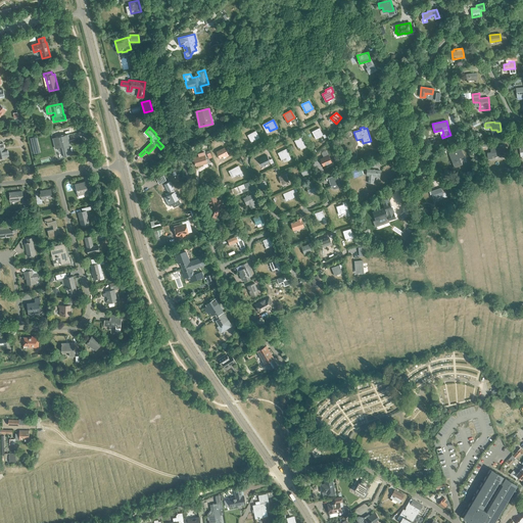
[(312,132),(316,139),(323,135),(319,128),(312,132)]
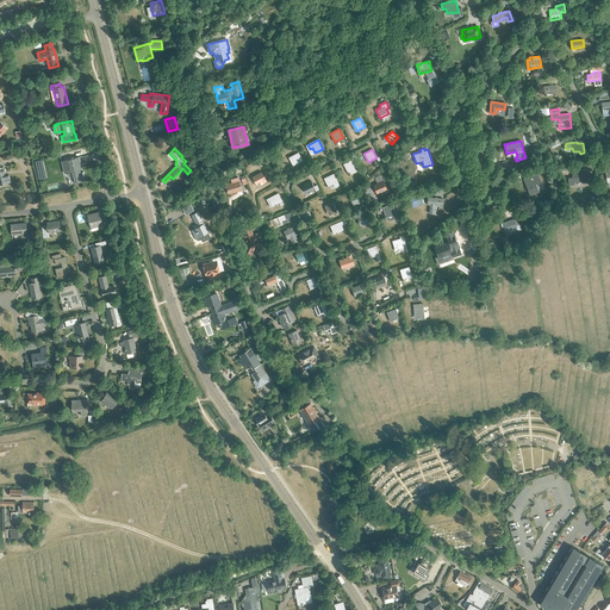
[(294,165),(302,161),(298,153),(290,157),(291,161),(292,161),(294,165)]
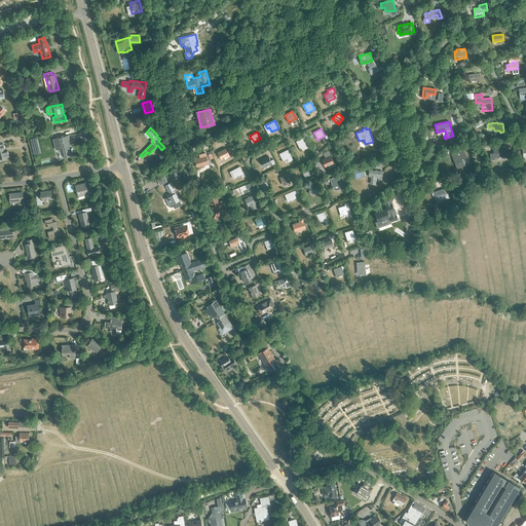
[(70,142),(68,136),(52,140),(55,149),(64,147),(67,157),(73,155),(72,150),(73,150),(72,148),(71,148),(71,146),(70,142)]
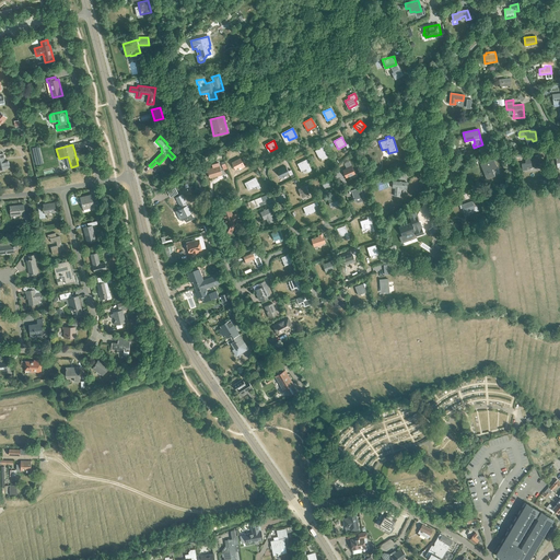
[(315,150),(319,159),(327,154),(323,147),(315,150)]
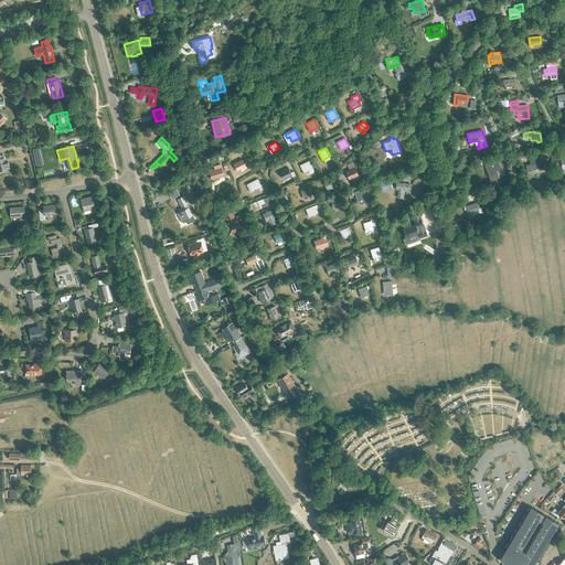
[(0,152),(0,171),(7,170),(10,169),(9,162),(6,163),(3,155),(1,156),(0,152)]
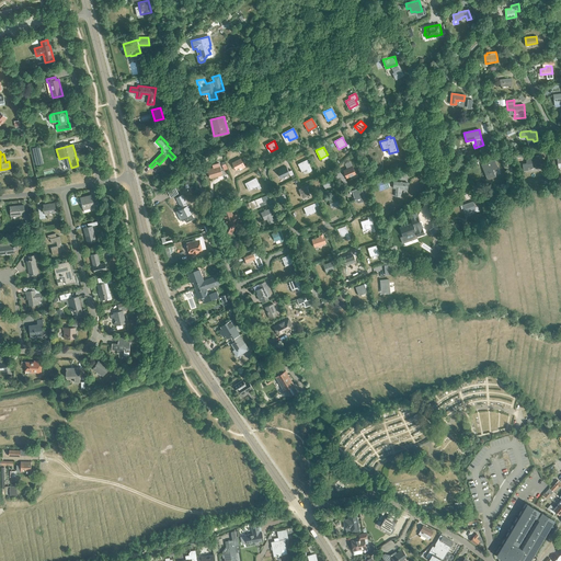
[(242,169),(245,168),(240,158),(232,163),(235,167),(236,165),(238,169),(241,167),(242,169)]
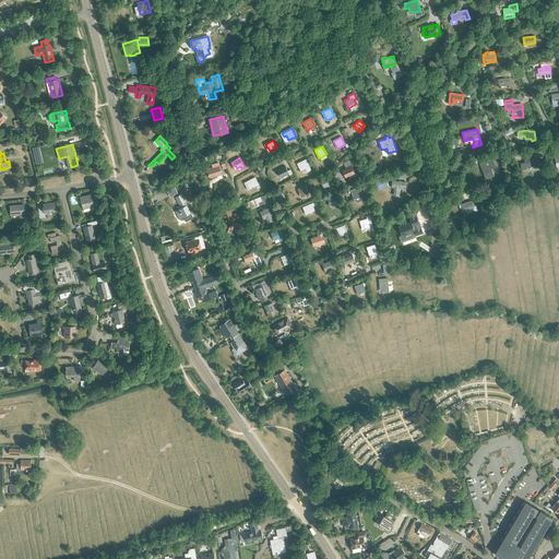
[(537,158),(531,158),(531,157),(524,158),(525,163),(521,163),(522,170),(526,169),(525,167),(538,165),(537,158)]
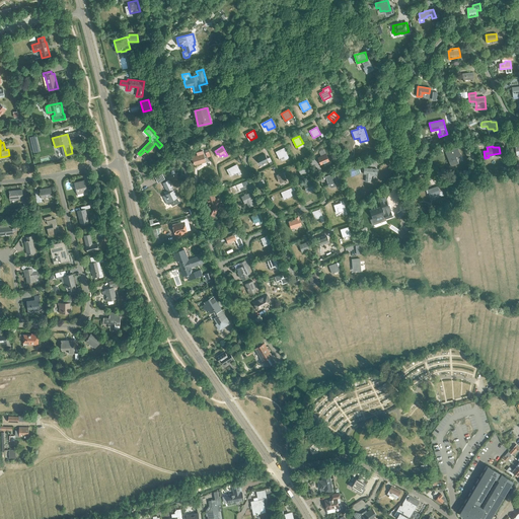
[(449,152),(446,154),(451,166),(459,163),(456,156),(458,155),(458,156),(460,155),(457,147),(453,149),(449,151),(449,152)]
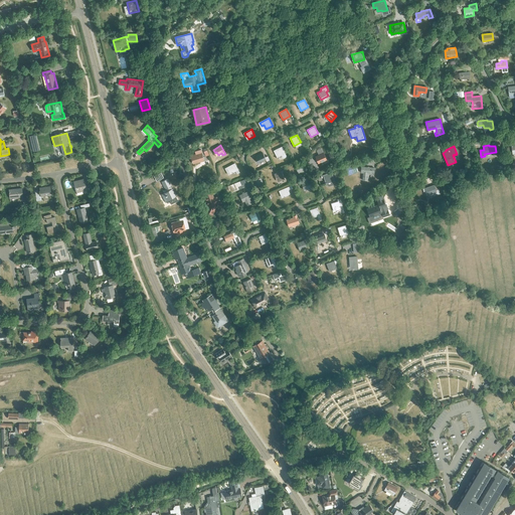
[(283,159),(287,157),(282,147),(274,151),(276,154),(277,153),(279,156),(282,155),(283,159)]
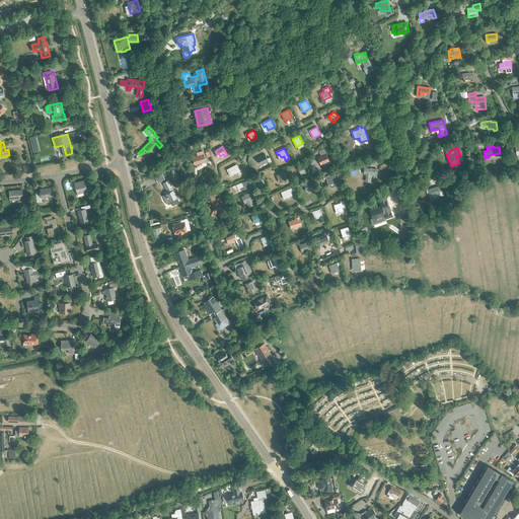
[(203,154),(202,151),(197,153),(197,156),(191,157),(192,161),(193,161),(195,165),(201,163),(201,161),(205,160),(203,154)]
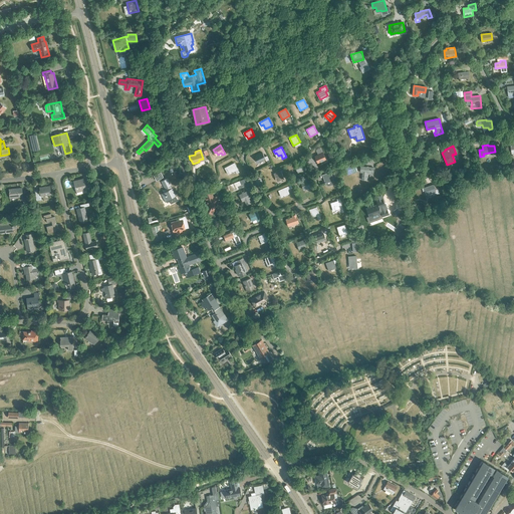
[(316,156),(314,156),(316,160),(317,159),(319,162),(325,159),(323,153),(324,153),(322,150),(315,153),(316,156)]
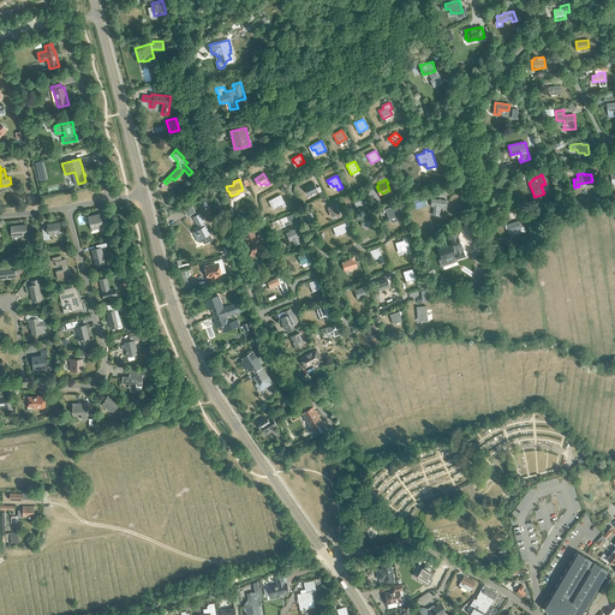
[(314,183),(304,187),(309,195),(317,191),(318,192),(322,191),(320,186),(316,187),(314,183)]
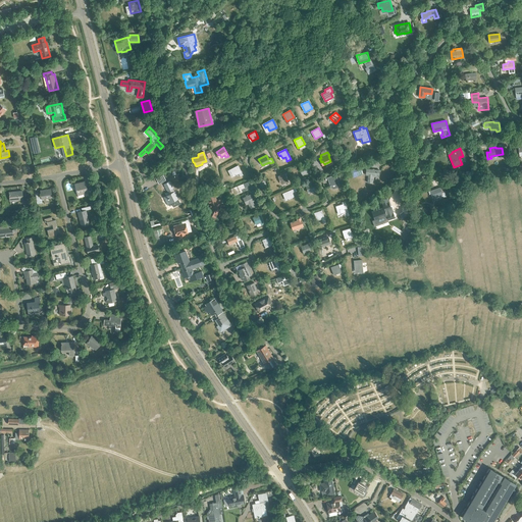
[(235,175),(242,172),(238,165),(230,170),(231,172),(233,172),(235,175)]
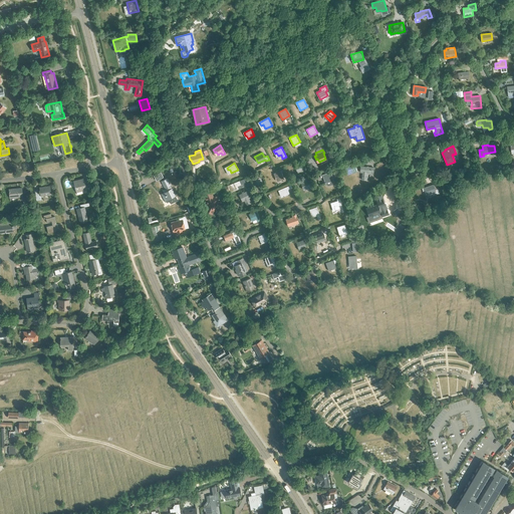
[(300,172),(304,170),(301,163),(294,166),(296,171),(299,170),(300,172)]
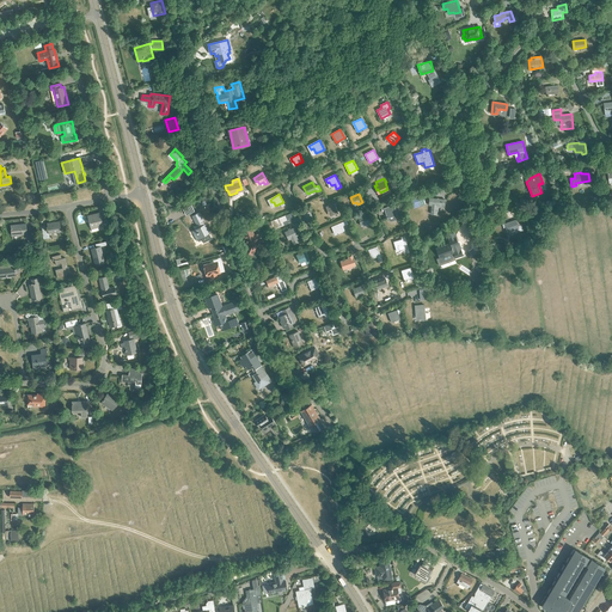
[(438,207),(445,207),(445,200),(429,199),(429,204),(432,206),(432,214),(438,214),(438,207)]
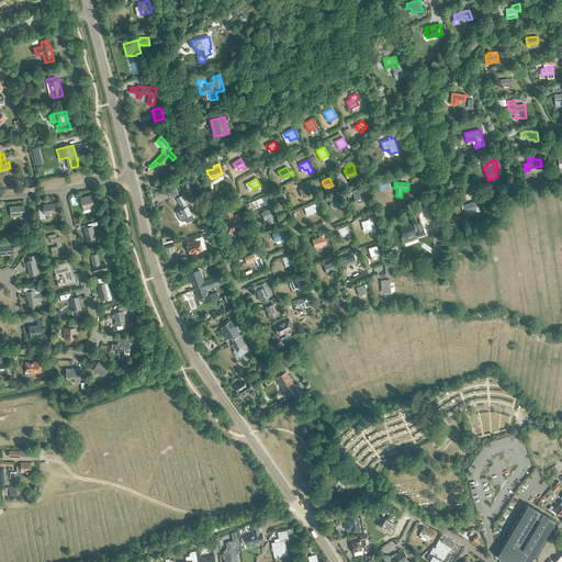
[(307,187),(305,188),(304,186),(301,187),(302,189),(300,190),(302,197),(305,195),(306,198),(311,195),(307,187)]
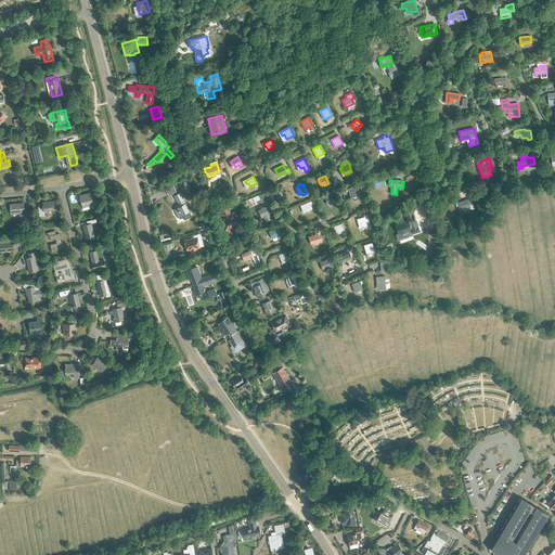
[(361,191),(364,190),(362,184),(360,185),(357,186),(357,185),(348,189),(351,197),(352,197),(352,199),(355,201),(360,199),(360,197),(360,194),(359,192),(361,191)]
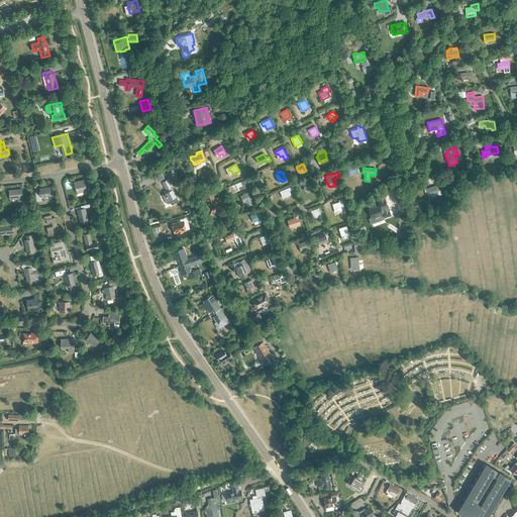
[(174,189),(173,189),(172,187),(173,187),(169,179),(163,182),(167,190),(168,192),(162,195),(166,203),(178,197),(174,189)]
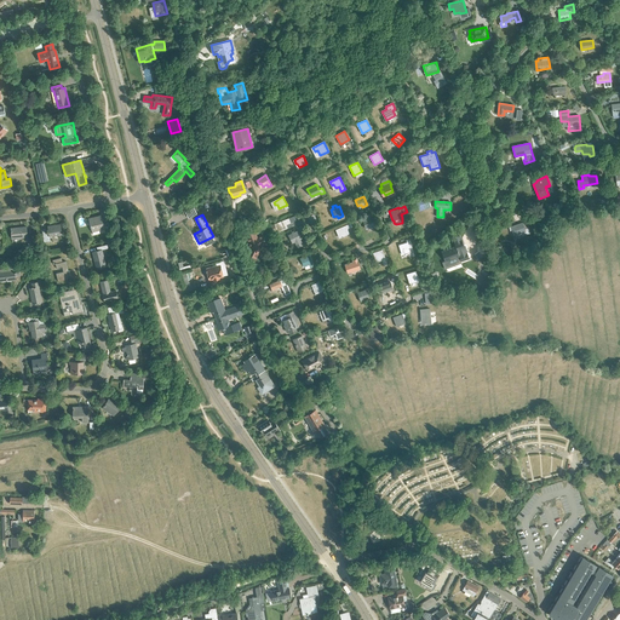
[(362,219),(366,229),(375,225),(373,220),(377,219),(375,214),(362,219)]
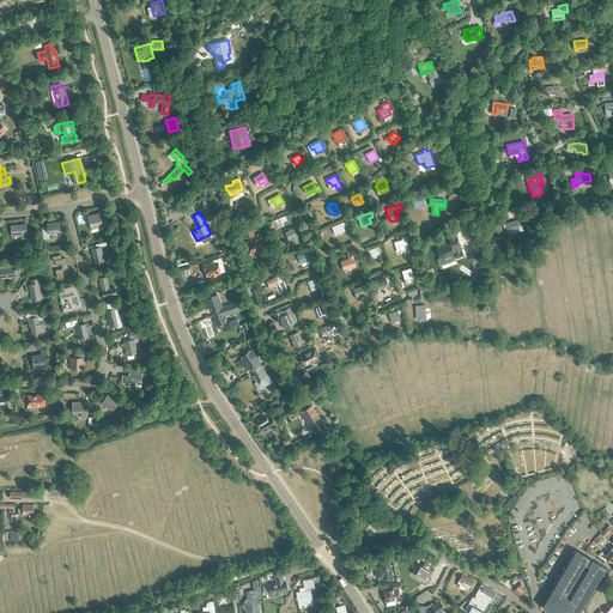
[(107,222),(103,222),(101,213),(87,216),(91,230),(103,226),(104,230),(109,229),(107,222)]
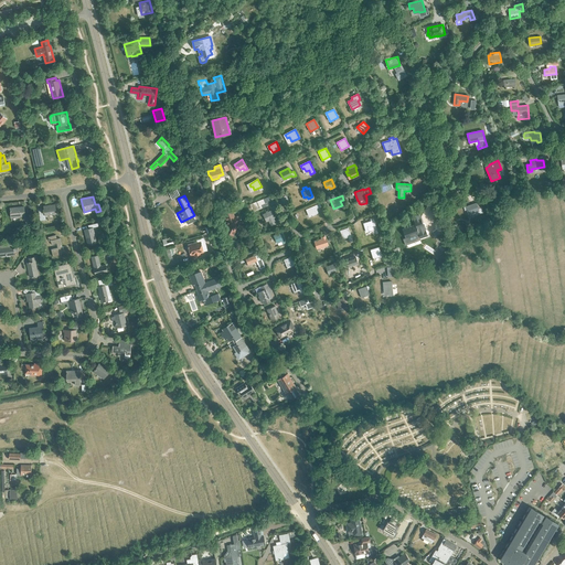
[(252,210),(253,212),(263,208),(262,205),(265,203),(264,199),(245,206),(247,212),(252,210)]
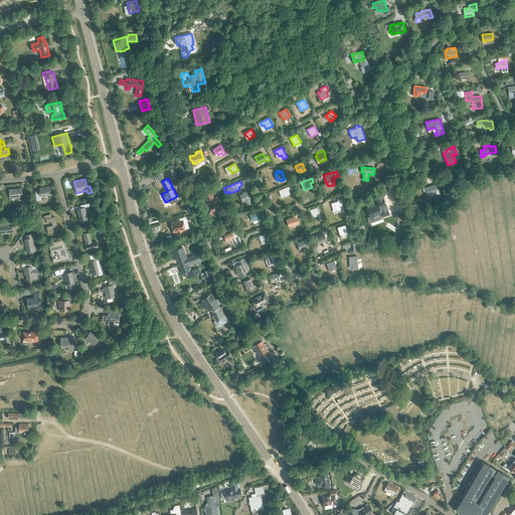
[(283,197),(290,194),(288,190),(293,188),(292,185),(279,191),(280,194),(282,193),(283,197)]
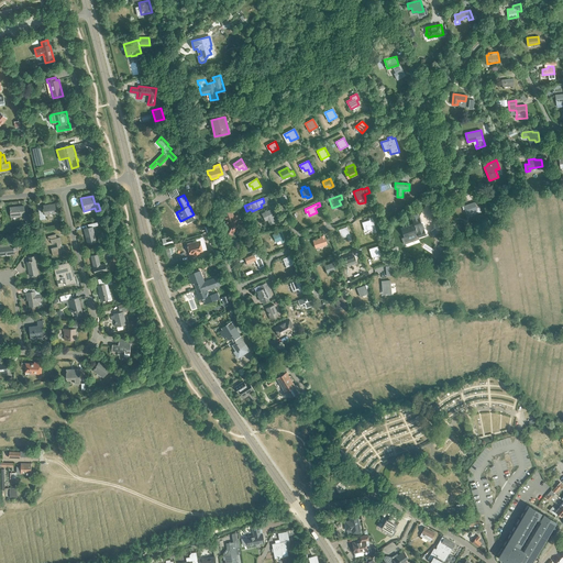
[(466,214),(477,210),(474,202),(470,205),(470,203),(462,207),(463,210),(465,209),(466,214)]
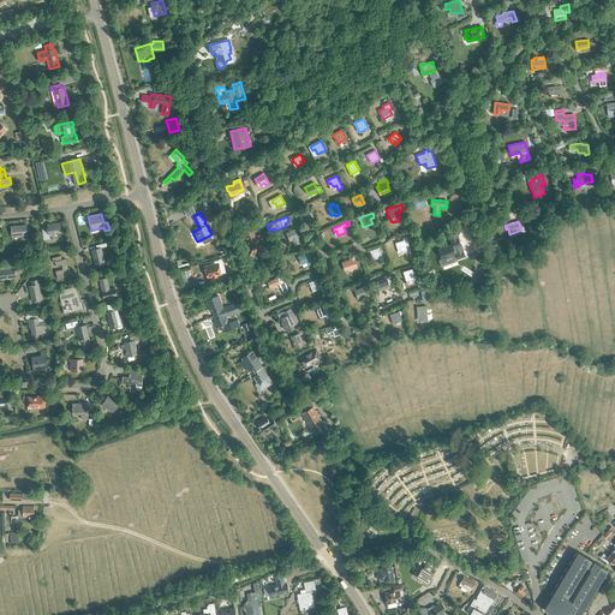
[(49,234),(61,232),(60,222),(48,225),(48,230),(46,231),(46,227),(42,227),(45,240),(51,239),(49,234)]
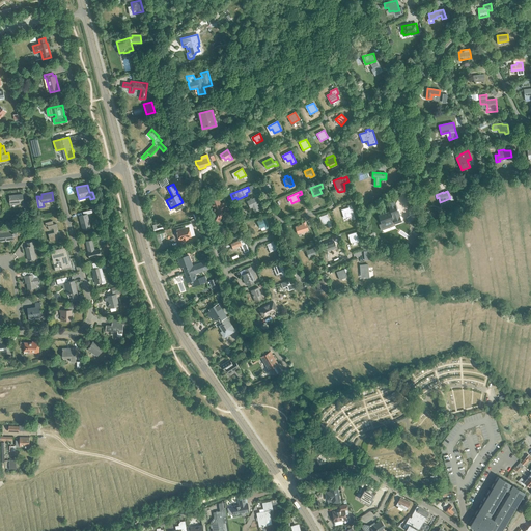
[(211,218),(215,227),(220,225),(222,222),(218,220),(220,216),(219,215),(220,214),(218,210),(227,206),(223,196),(224,196),(223,193),(214,196),(215,199),(214,199),(214,200),(211,201),(215,212),(212,217),(211,218)]
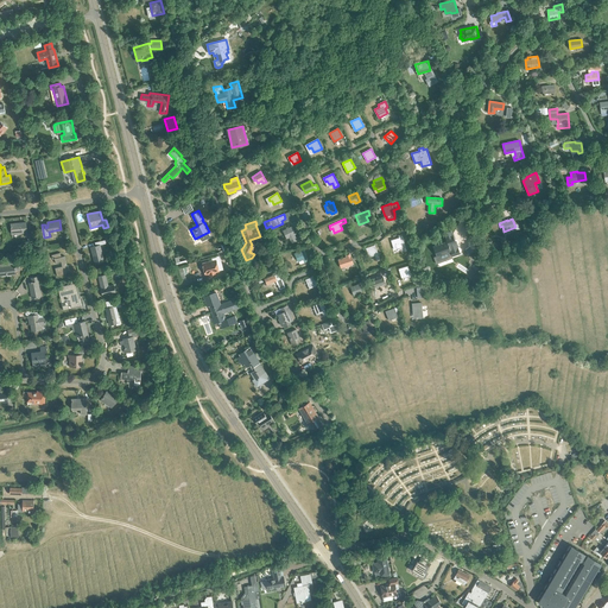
[(11,225),(12,234),(27,233),(26,222),(11,225)]
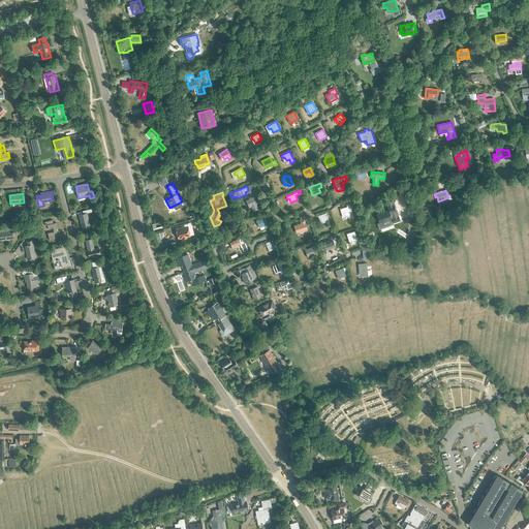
[(246,200),(249,207),(257,204),(254,197),(246,200)]
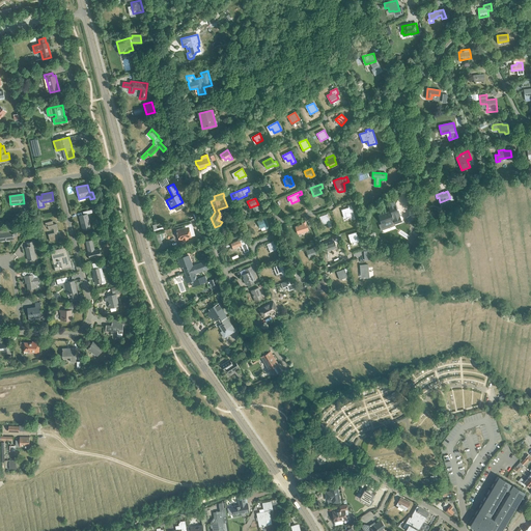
[(348,207),(341,210),(343,218),(350,216),(351,217),(354,216),(351,204),(347,205),(348,207)]
